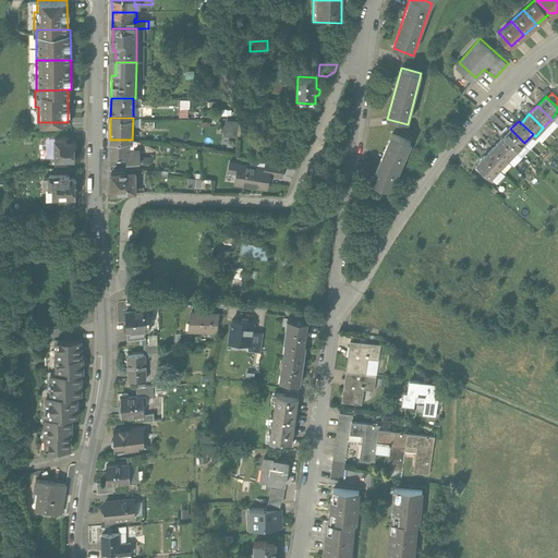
[(235,136),(237,123),(227,122),(225,135),(235,136)]
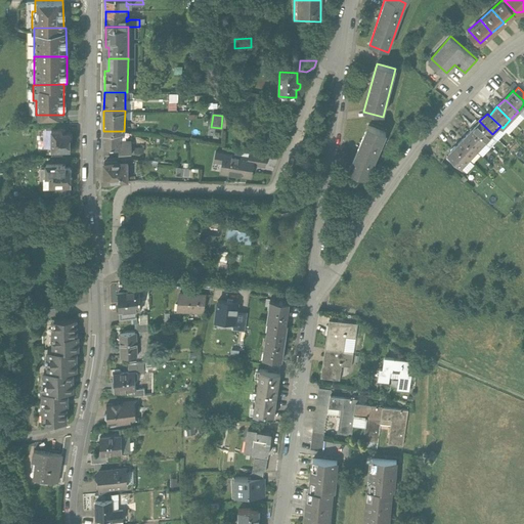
[(472,130),(485,142),(492,134),(479,121),(472,130)]
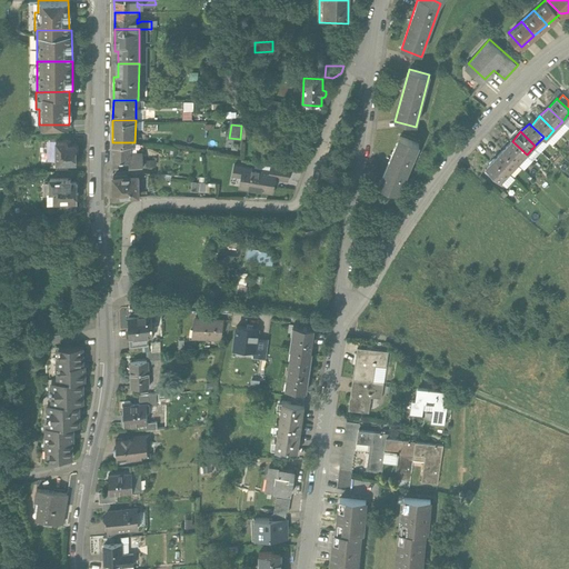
[(69,137),(56,137),(56,160),(68,160),(77,160),(77,151),(78,150),(79,149),(79,145),(78,143),(77,142),(77,141),(71,141),(71,138),(69,138),(69,137)]
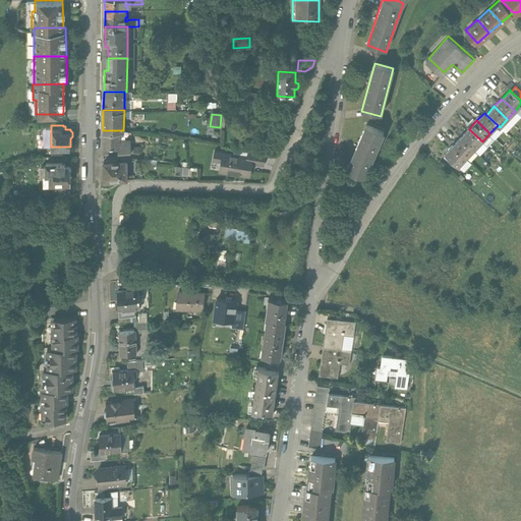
[(362,178),(381,133),(363,126),(345,171),(362,178)]
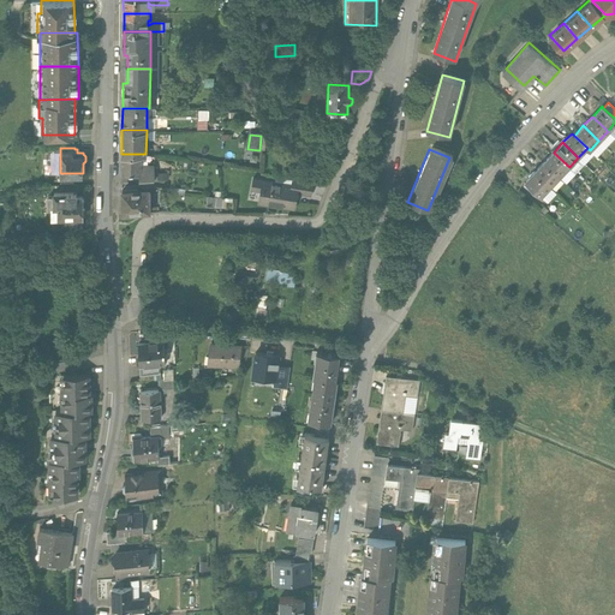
[(544,161),(560,177),(569,167),(554,153),(544,161)]
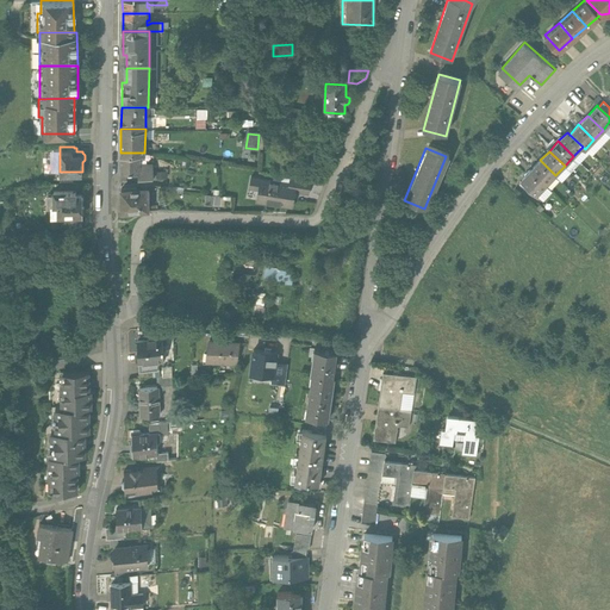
[(139,153),(120,153),(120,170),(138,169),(138,176),(153,176),(153,166),(144,166),(139,166),(139,162),(139,159),(139,153)]
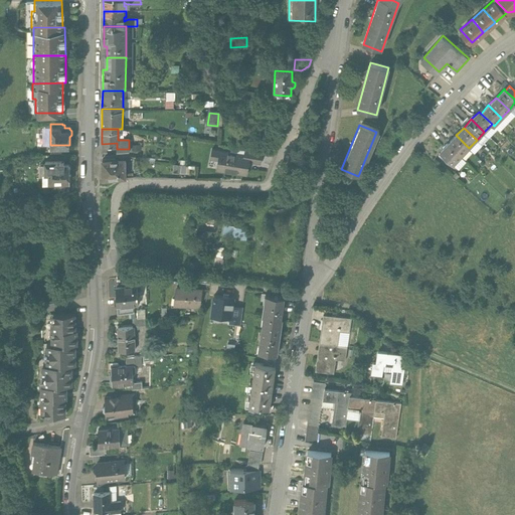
[(456,135),(449,143),(461,156),(469,148),(456,135)]
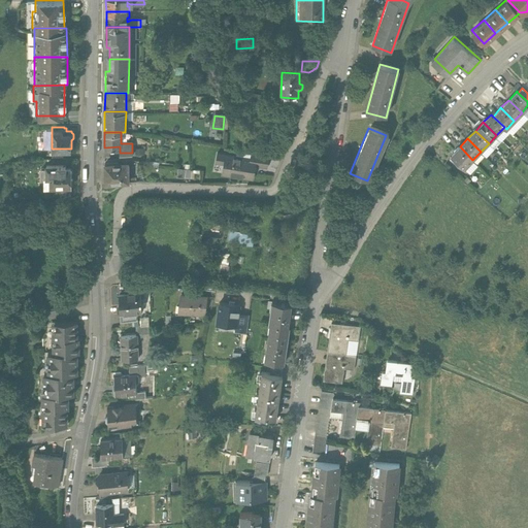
[(140,153),(140,142),(132,143),(132,153),(140,153)]
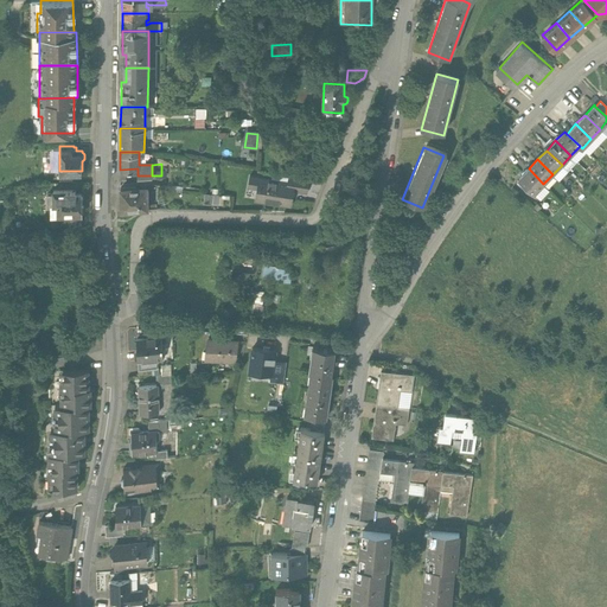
[(543,184),(529,168),(519,179),(534,193),(543,184)]
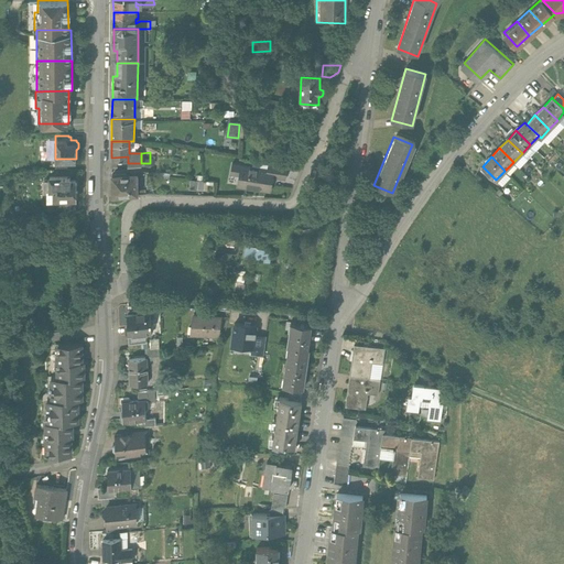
[(267,171),(232,164),(230,174),(239,176),(237,187),(270,194),(273,180),(274,172),(267,171)]
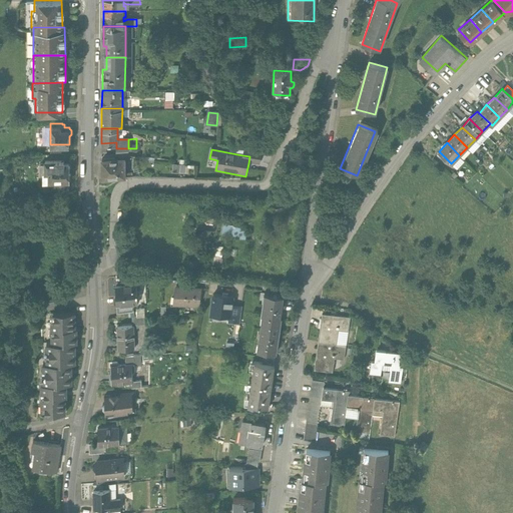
[(242,155),(249,156),(248,163),(260,165),(262,153),(258,152),(243,150),(242,155)]
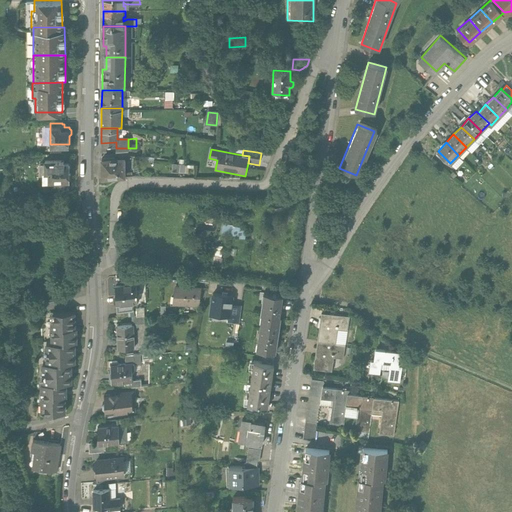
[(123,154),(101,154),(101,174),(123,173),(123,170),(123,154)]
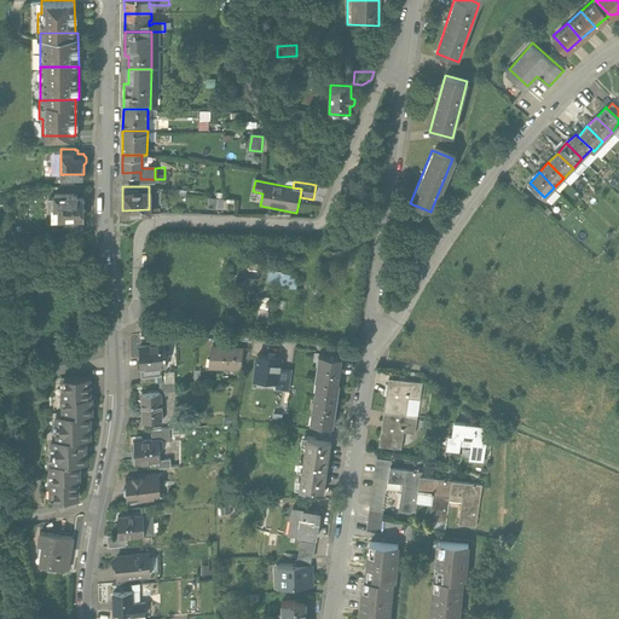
[(55,203),(53,203),(53,215),(70,217),(84,217),(84,215),(85,213),(85,207),(84,204),(84,195),(74,195),(74,191),(55,191),(55,203)]
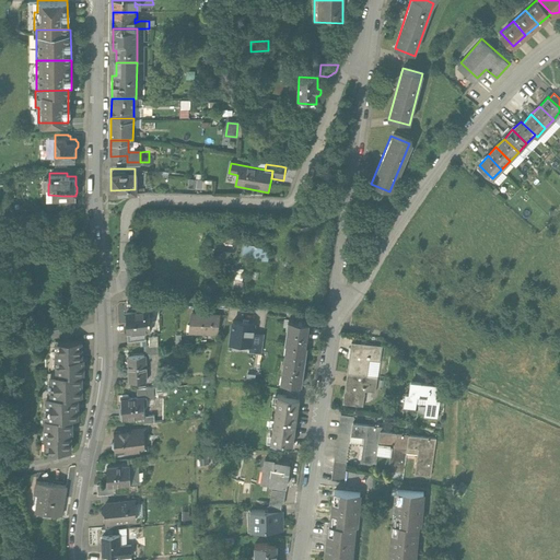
[(202,181),(188,178),(187,187),(201,189),(202,181)]
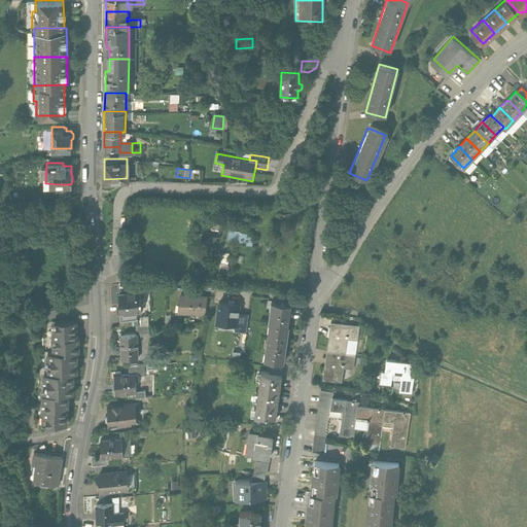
[(60,192),(71,191),(71,184),(60,184),(60,192)]
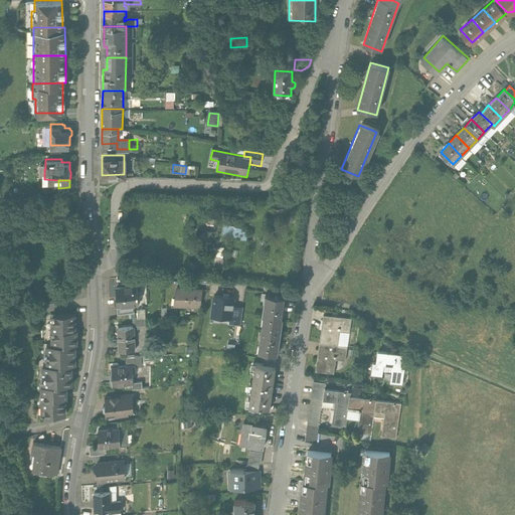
[(244,237),(244,227),(234,227),(234,236),(244,237)]
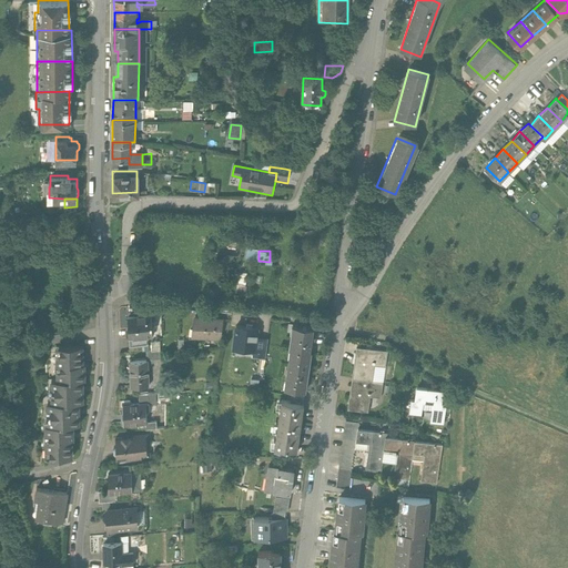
[(152,314),(129,315),(130,343),(143,342),(149,342),(148,335),(153,335),(152,314)]
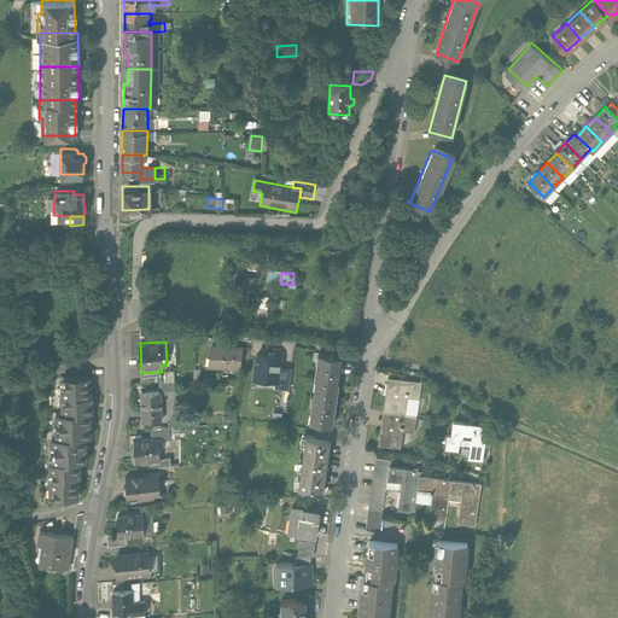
[(242,349),(211,345),(209,365),(239,368),(242,349)]
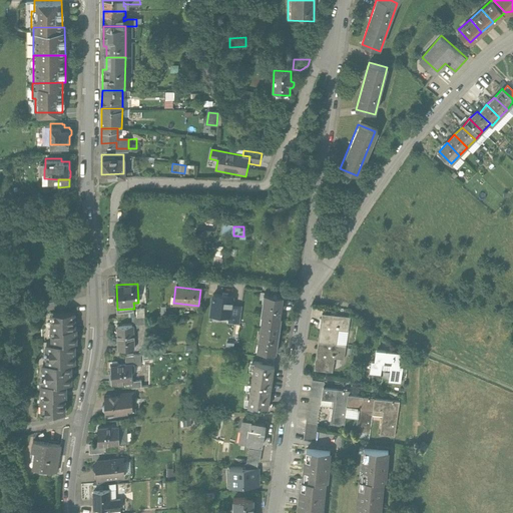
[(222,296),(213,295),(210,315),(230,318),(232,298),(230,297),(230,294),(222,293),(222,296)]
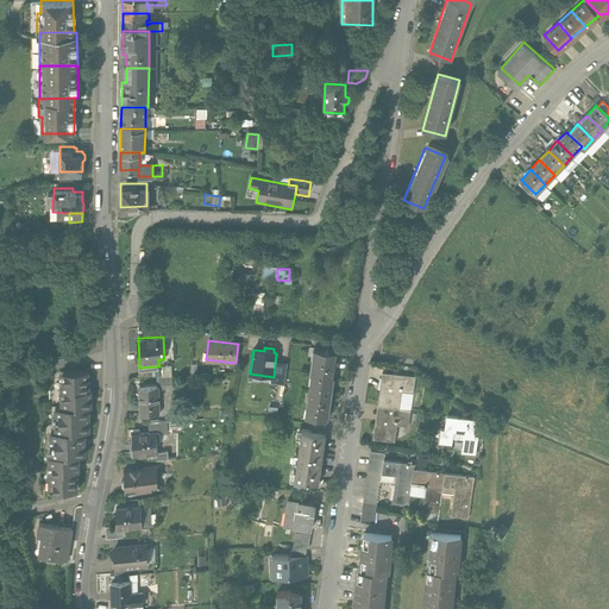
[(312,374),(332,377),(336,352),(314,349),(311,374),(312,374)]
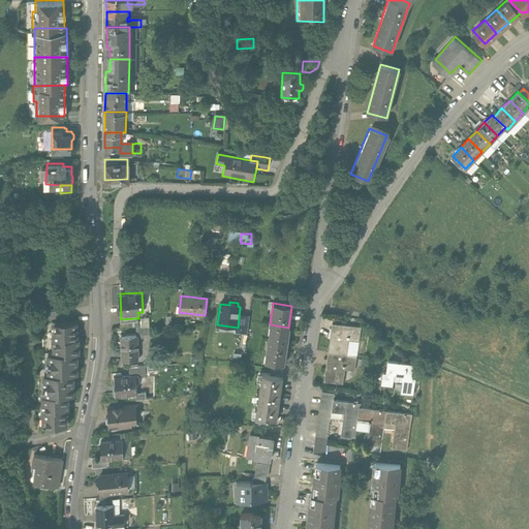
[(75,350),(81,350),(81,335),(79,335),(78,318),(54,319),(54,335),(57,335),(57,350),(75,350)]
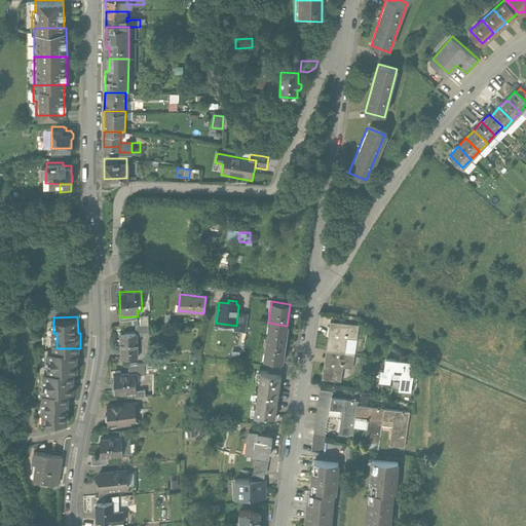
[(359,325),(331,320),(327,349),(344,352),(347,335),(358,336),(359,325)]
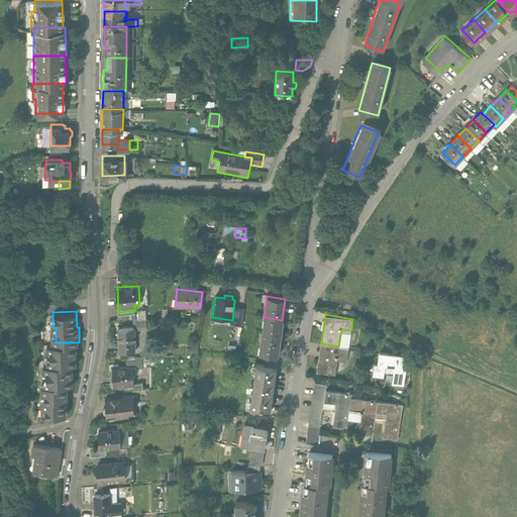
[(282,320),(265,317),(260,353),(267,354),(278,356),(284,320),(282,320)]
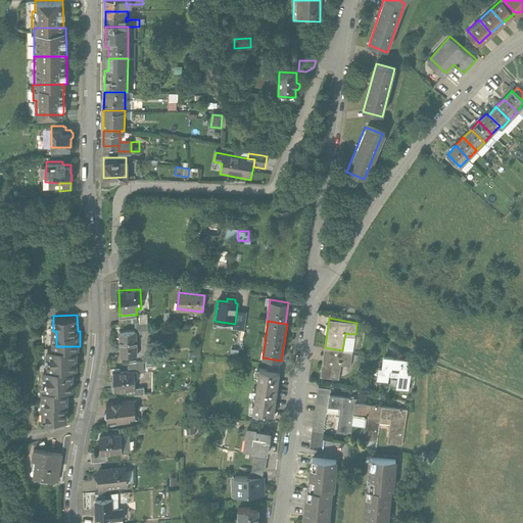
[(137,345),(136,330),(120,331),(121,354),(137,353),(137,345)]
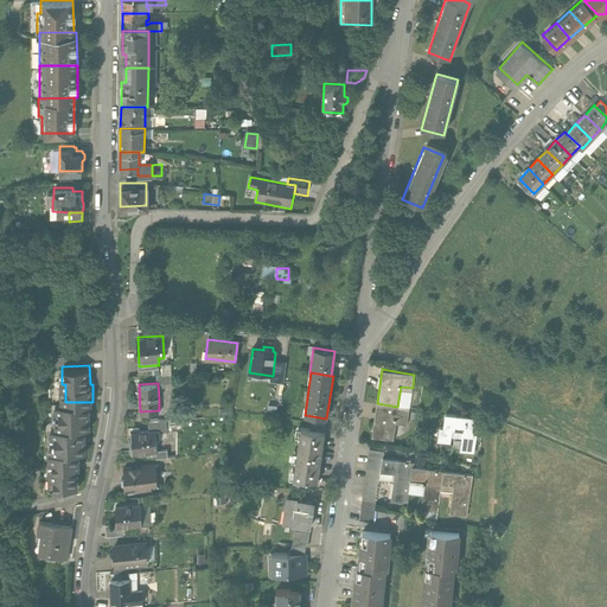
[(58,402),(58,427),(84,426),(88,426),(87,402),(65,402),(58,402)]
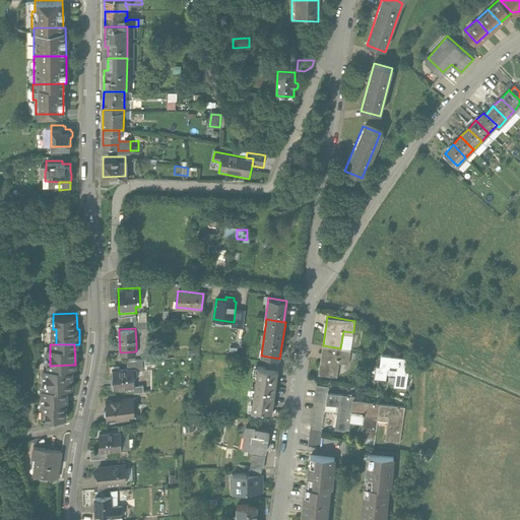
[(340,348),(323,345),(319,375),(337,377),(339,360),(349,361),(350,349),(340,348)]
